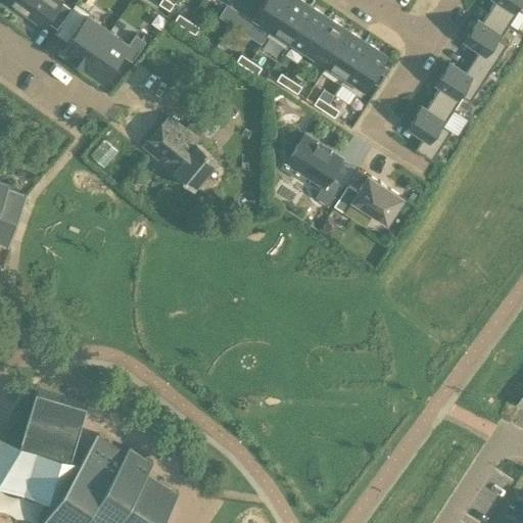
[(7,0),(7,1),(14,6),(41,25),(44,20),(54,28),(68,7),(58,0),(7,0)]
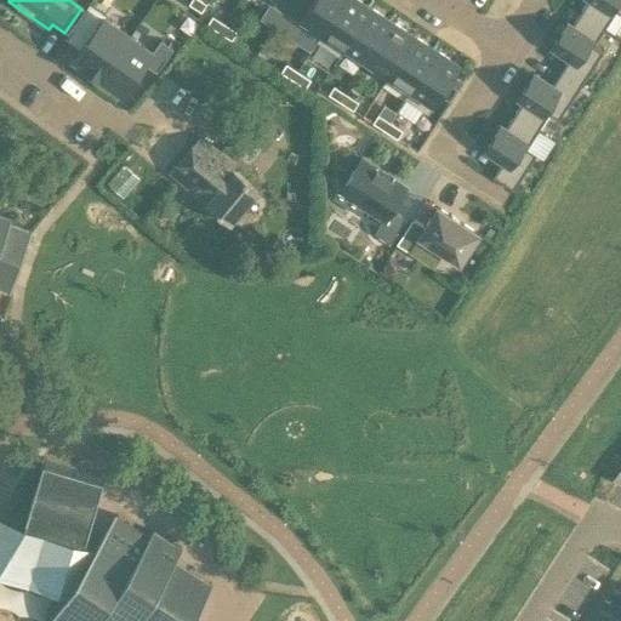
[(200,12),(206,4),(200,0),(191,0),(188,4),(200,12)]
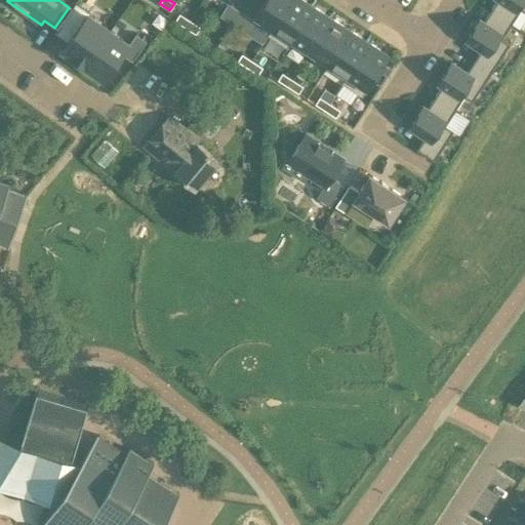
[(263,0),(251,18),(271,31),(290,0),(263,0)]
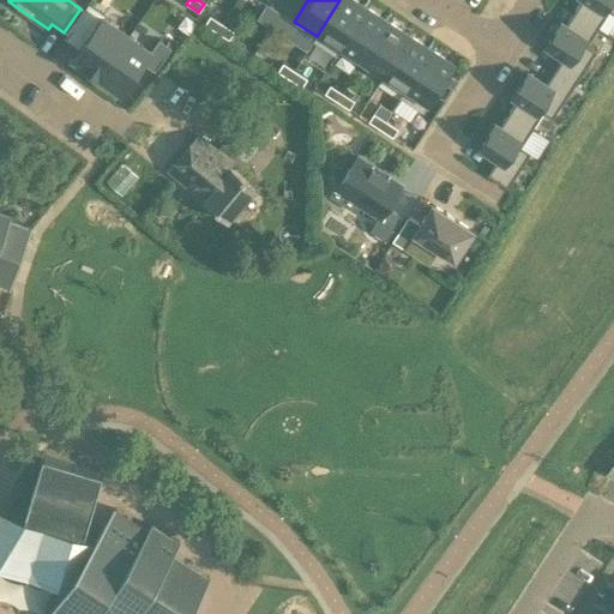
[(335,55),(338,50),(366,7),(354,0),(339,0),(317,36),(313,41),(318,44),(335,55)]
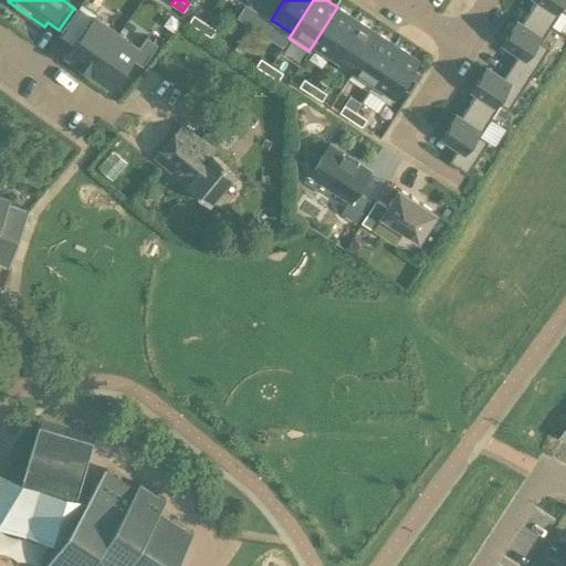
[(565,0),(535,0),(528,11),(551,25),(559,31),(565,20),(565,0)]
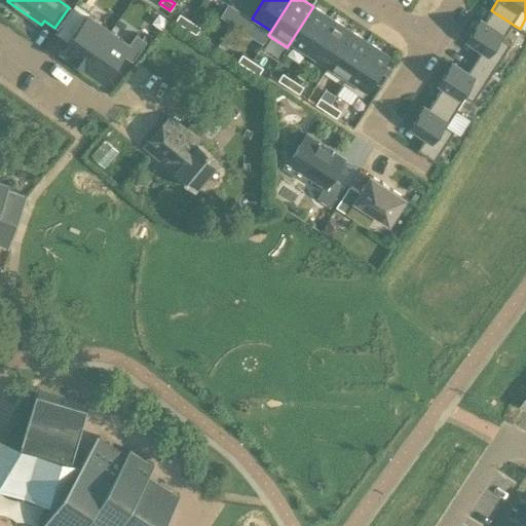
[(108,29),(84,12),(85,11),(73,3),(64,15),(77,24),(60,48),(83,64),(108,29)]
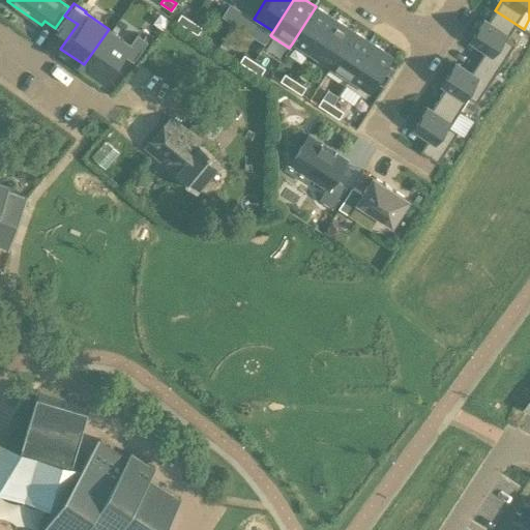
[(314,52),(334,19),(316,6),(292,43),(297,48),(311,56),(314,52)]
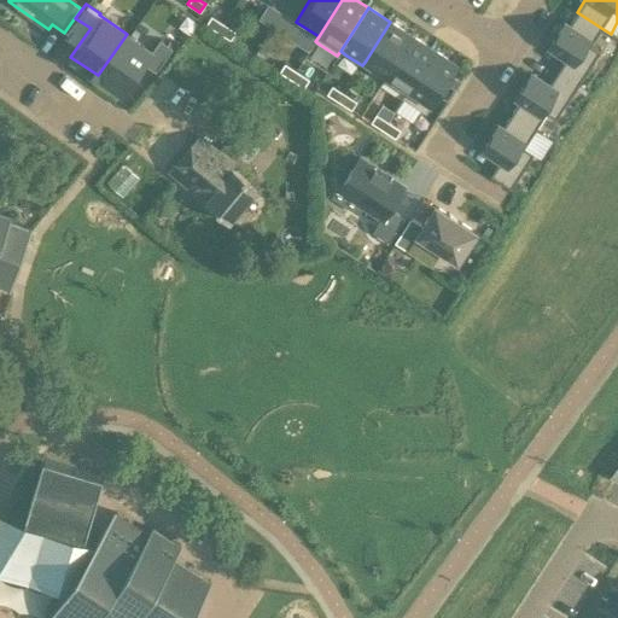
[(564,23),(548,47),(565,58),(557,71),(577,85),(600,51),(590,45),(601,28),(577,12),(567,25),(564,23)]
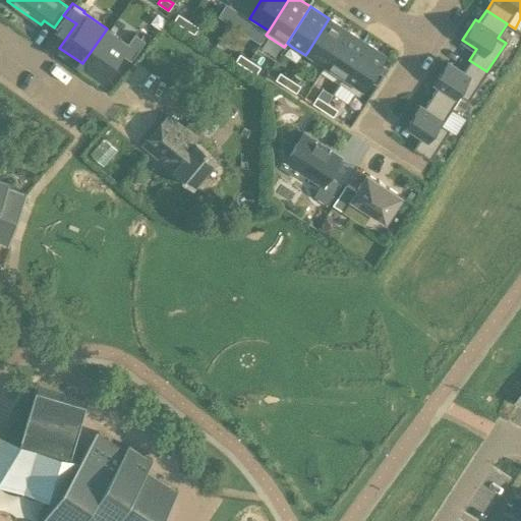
[(183,26),(188,19),(177,13),(173,20),(183,26)]
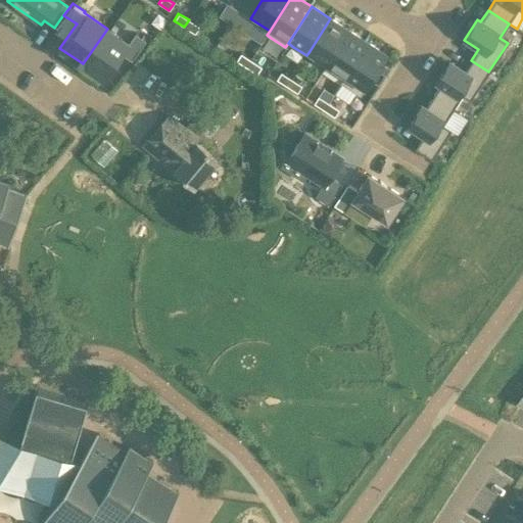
[(348,30),(330,18),(310,51),(315,54),(328,62),(348,30)]
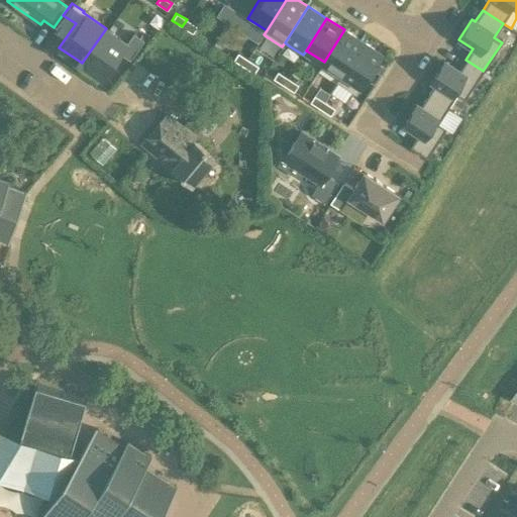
[(197,26),(187,19),(182,26),(192,33),(197,26)]
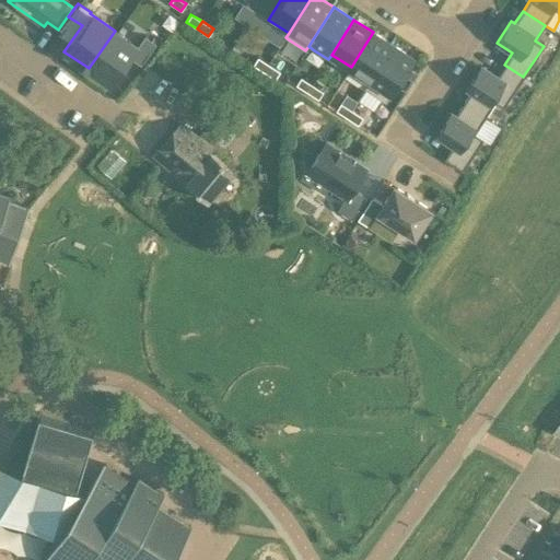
[(138,63),(153,42),(142,34),(136,45),(115,31),(89,68),(109,82),(127,56),(138,63)]
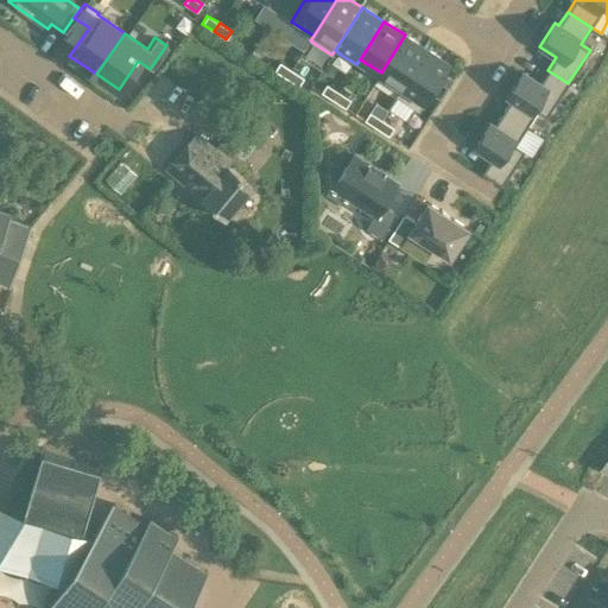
[(381,73),(403,87),(428,49),(405,35),(381,73)]
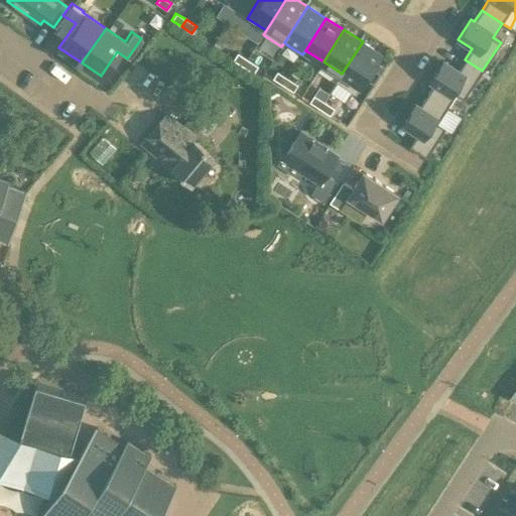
[(363,41),(342,74),(337,82),(341,85),(356,94),(381,53),(363,41)]
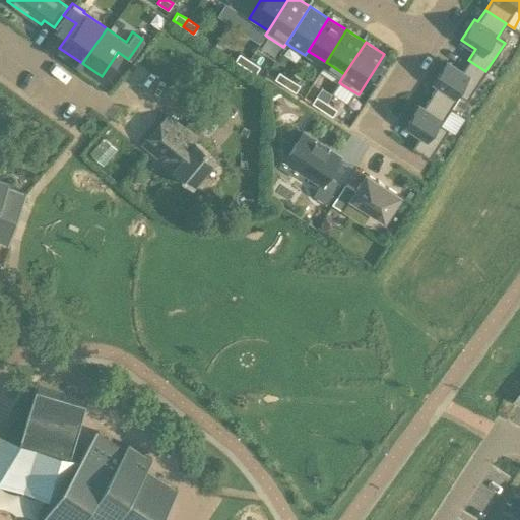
[(235,60),(245,67),(250,60),(239,53),(235,60)]
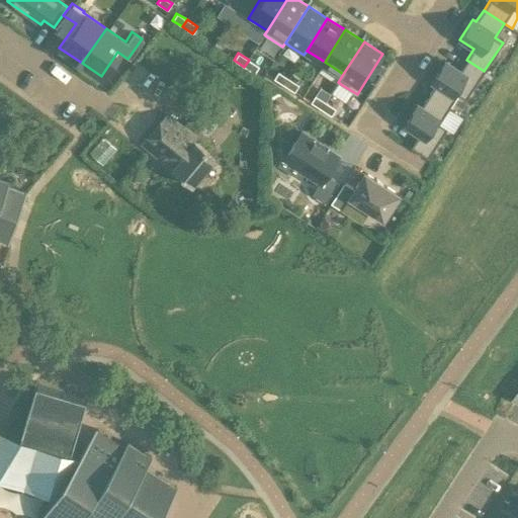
[(249,60),(244,67),(254,73),(259,66),(249,60)]
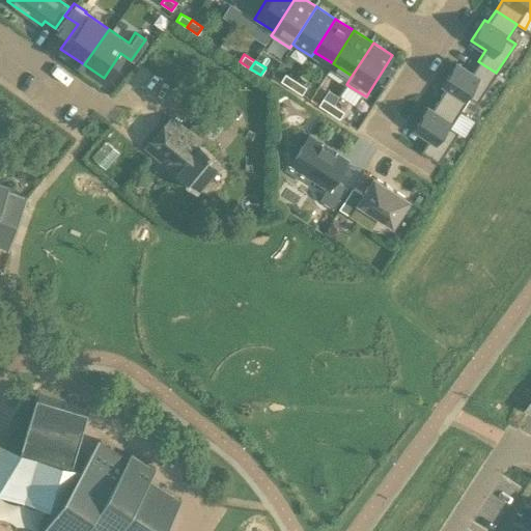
[(446,87),(439,99),(459,112),(469,98),(477,103),(496,73),(478,61),(471,74),(456,63),(443,84),(446,87)]
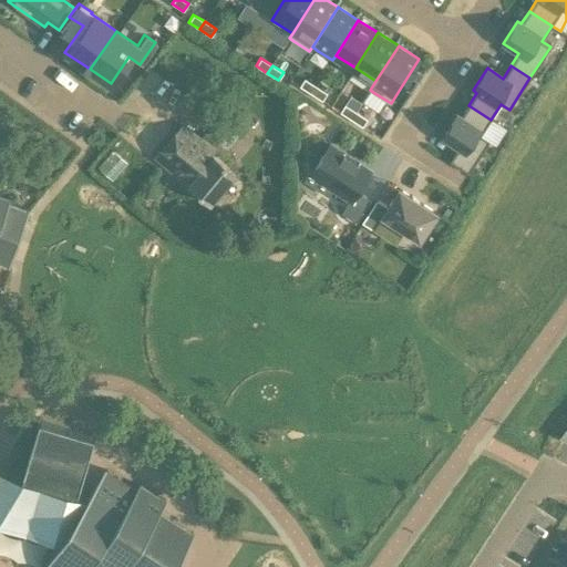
[(310,93),(316,85),(305,79),(299,86),(310,93)]
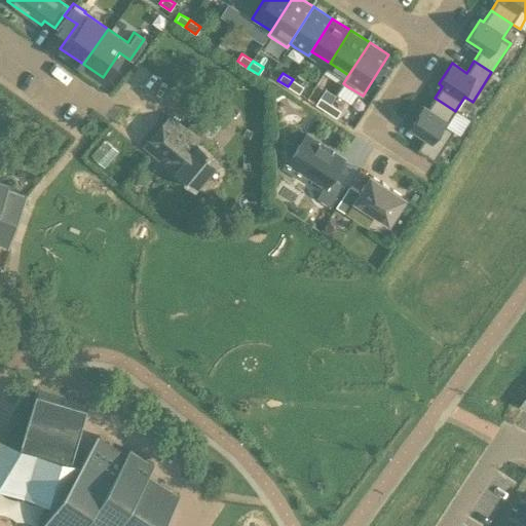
[(303,86),(293,79),(288,86),(299,94),(303,86)]
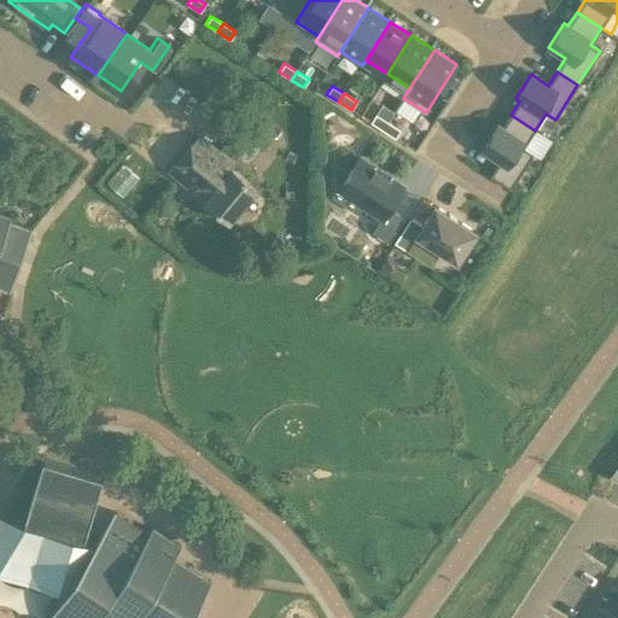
[(383,130),(388,122),(375,114),(371,122),(383,130)]
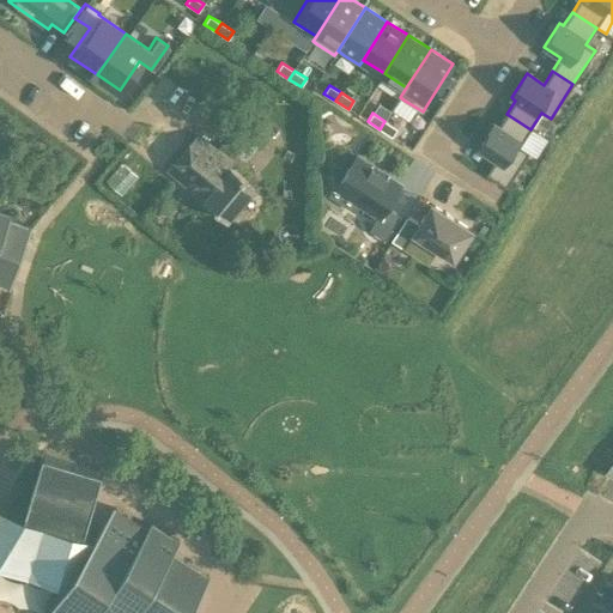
[(223,144),(247,163),(247,162),(255,151),(271,132),(248,114),(223,144)]
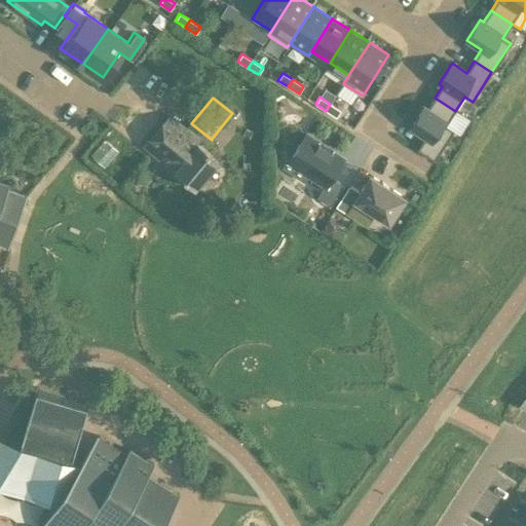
[(423,107),(410,127),(424,137),(417,149),(435,160),(454,130),(446,125),(455,111),(435,98),(426,109),(423,107)]
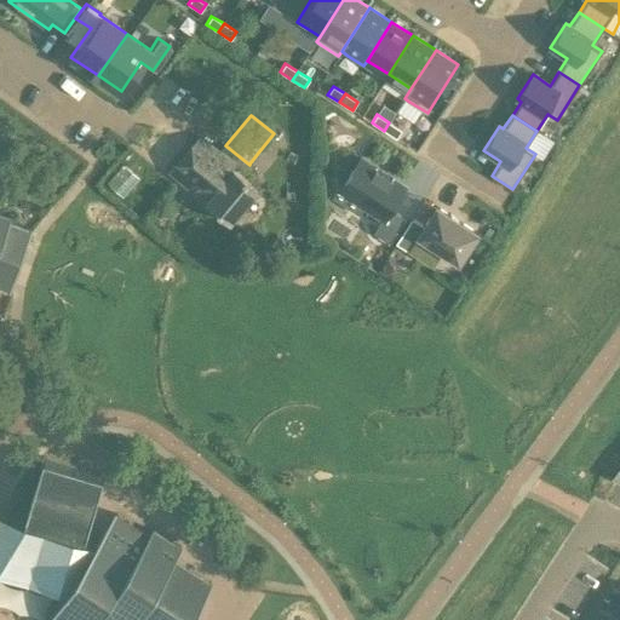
[(401,130),(389,122),(384,131),(396,138),(401,130)]
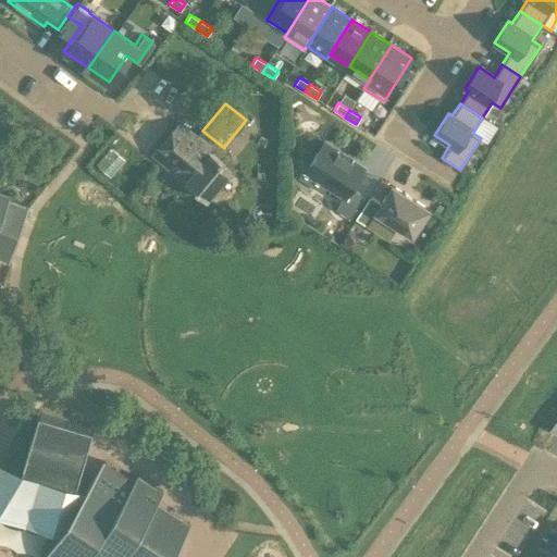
[(177,120),(150,153),(184,181),(184,182),(206,200),(232,170),(209,151),(212,148),(177,120)]
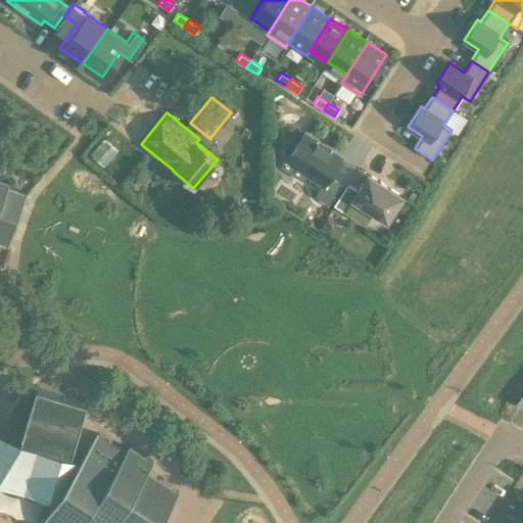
[(307,175),(323,184),(315,198),(329,207),(342,186),(329,178),(341,157),(303,134),(288,157),(310,172),(307,175)]
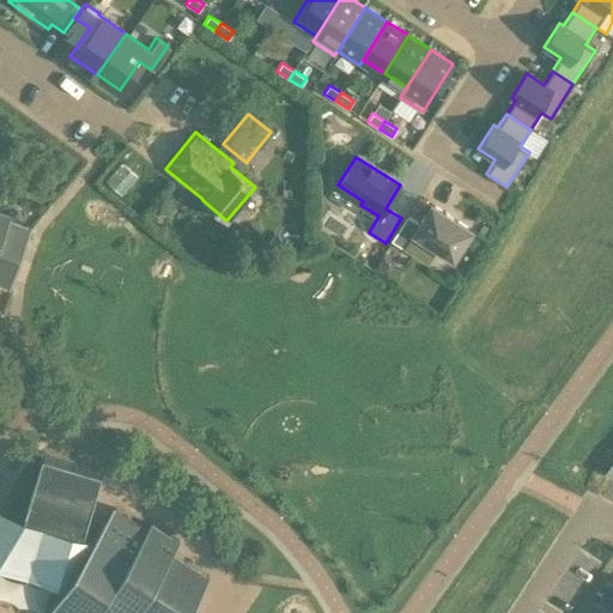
[(413,232),(453,259),(471,230),(431,205),(418,224),(406,217),(390,241),(402,249),(413,232)]
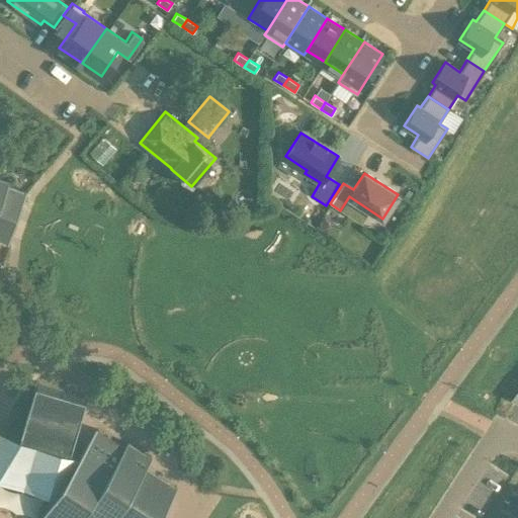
[(0,242),(8,245),(27,192),(8,185),(9,181),(0,178),(0,242)]
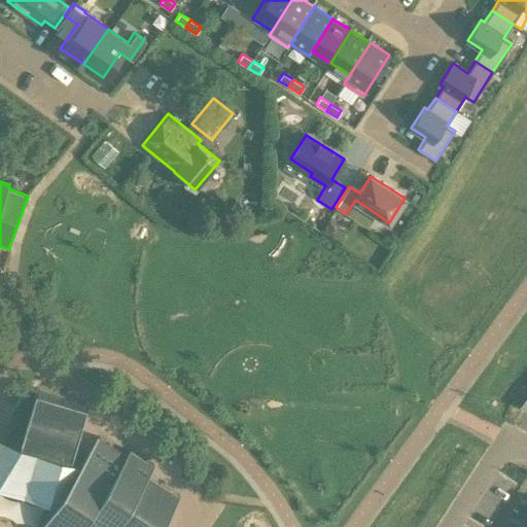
[(0,487),(54,503),(38,526),(161,526),(180,497),(147,476),(154,465),(130,450),(127,455),(97,436),(80,463),(71,460),(88,407),(36,391),(21,446),(6,442),(0,438),(0,487)]
